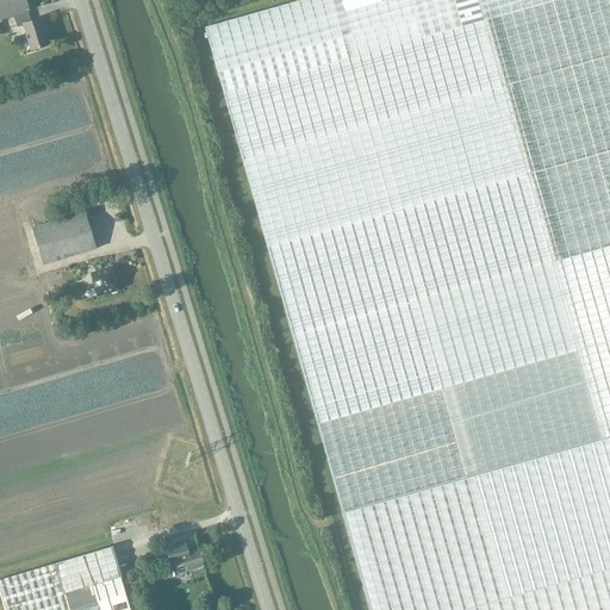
[(0,0),(0,18),(13,14),(27,11),(29,10),(25,0),(0,0)]
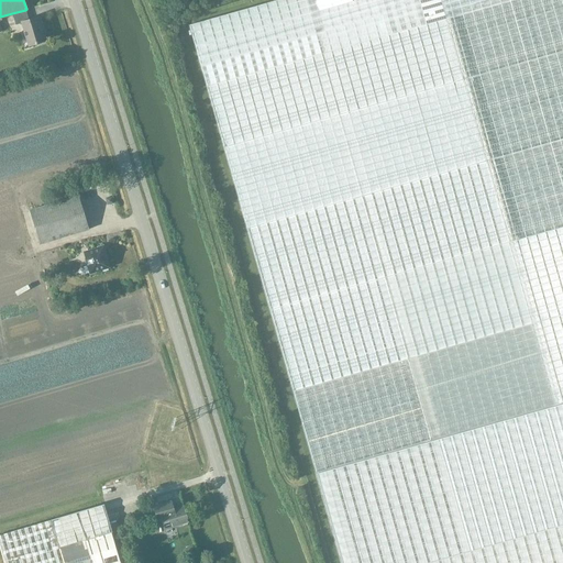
[(562,0),(276,0),(189,25),(212,106),(316,473),(554,405),(562,403),(562,0)]
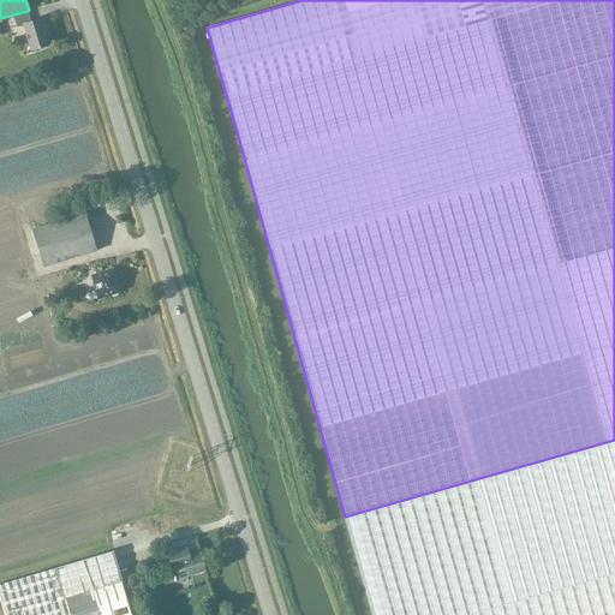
[(31,22),(28,11),(13,15),(17,27),(23,25),(31,51),(49,45),(45,29),(47,29),(43,18),(31,22)]
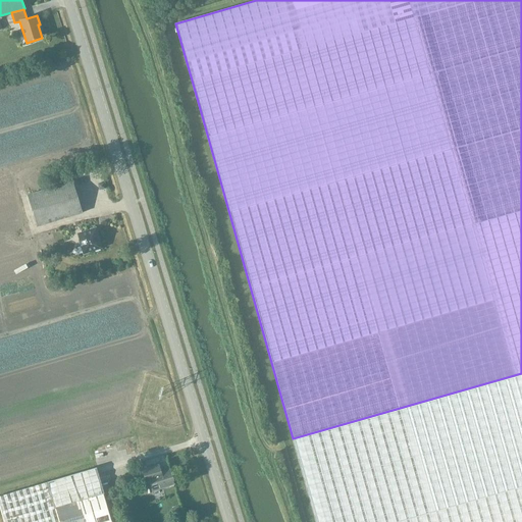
[(38,226),(82,213),(72,181),(28,195),(38,226)]
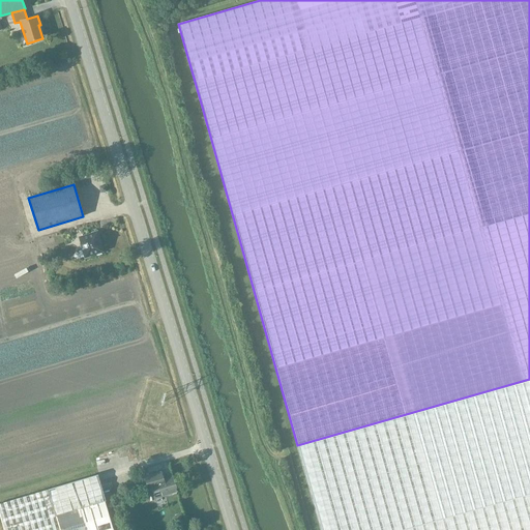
[(85,257),(102,252),(96,232),(79,237),(85,257)]
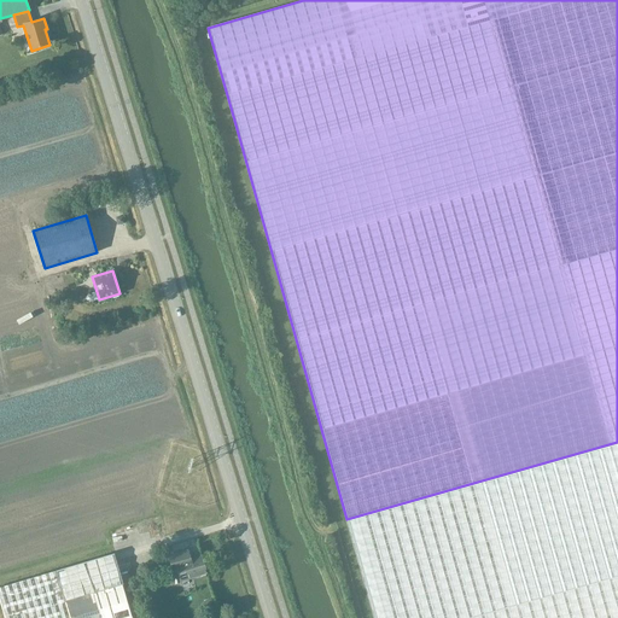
[(617,617),(617,442),(608,444),(347,519),(374,617),(617,617)]
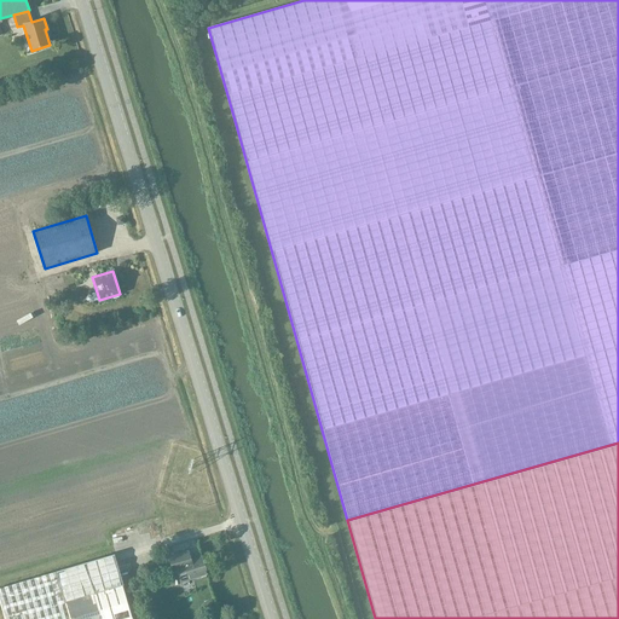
[(172,521),(165,525),(169,536),(177,533),(172,521)]
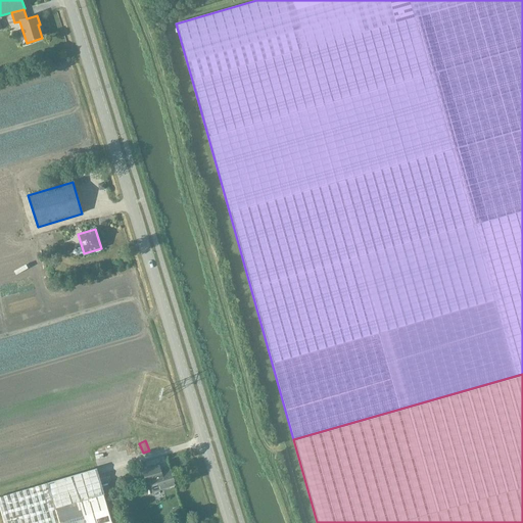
[(146,483),(150,481),(153,491),(175,484),(170,471),(161,474),(158,466),(143,471),(146,483)]
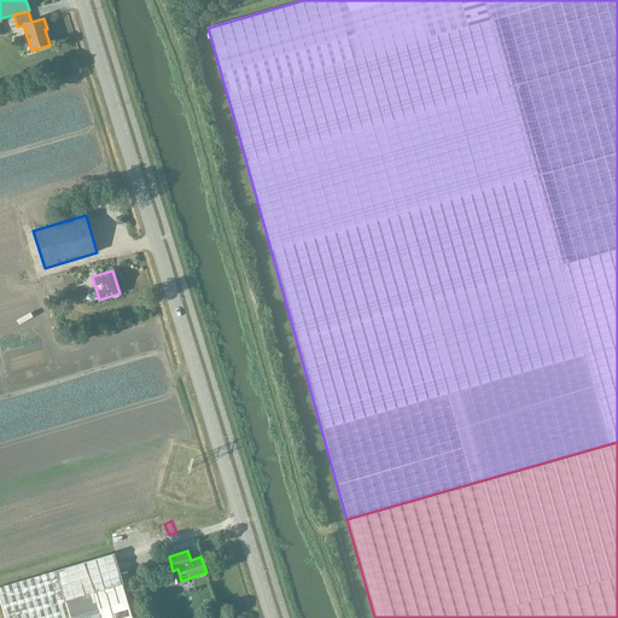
[(114,554),(57,570),(65,601),(122,584),(123,586),(130,583),(127,571),(120,573),(116,563),(114,554)]
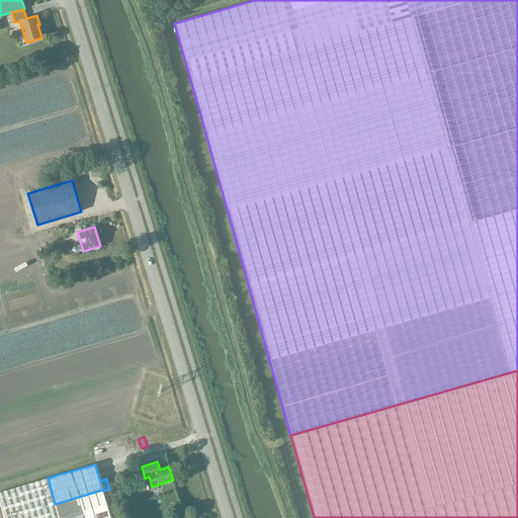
[(55,504),(48,478),(0,491),(0,505),(3,517),(59,517),(55,504)]
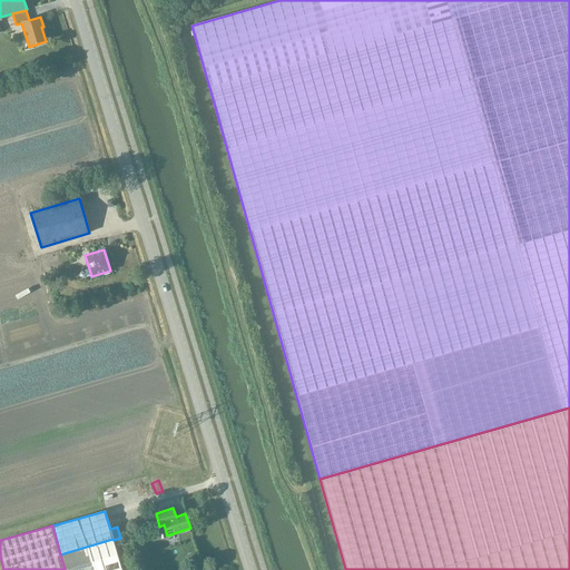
[(112,539),(60,554),(65,569),(115,569),(121,568),(112,539)]
